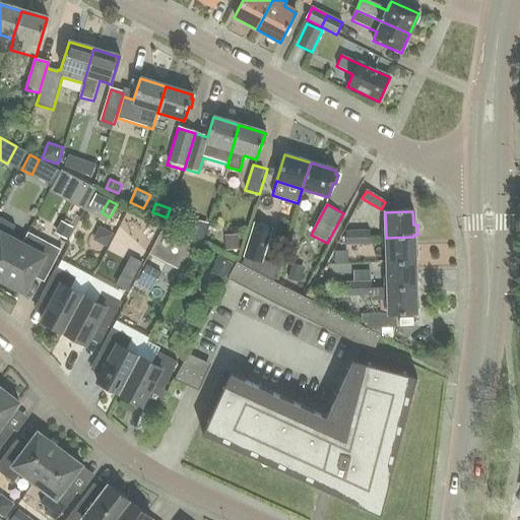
[(0,279),(3,281),(22,244),(10,237),(15,226),(0,217),(0,279)]
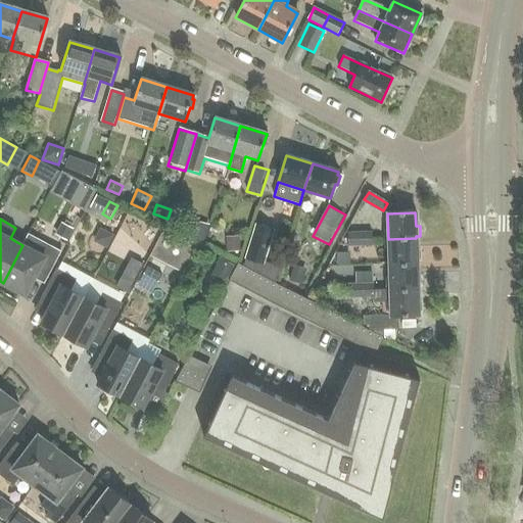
[(178,265),(191,240),(151,219),(143,234),(160,243),(155,253),(178,265)]
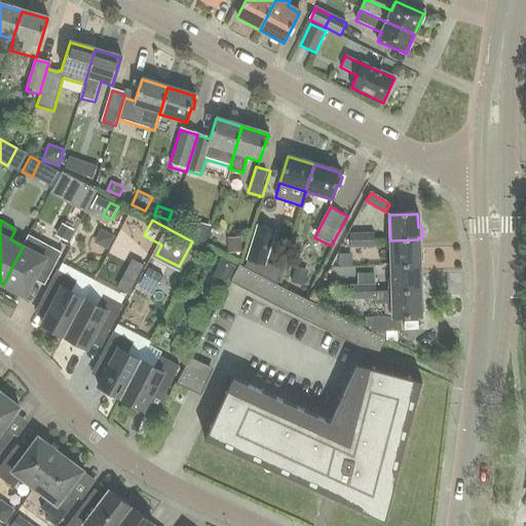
[(197,223),(193,239),(205,242),(211,226),(197,223)]
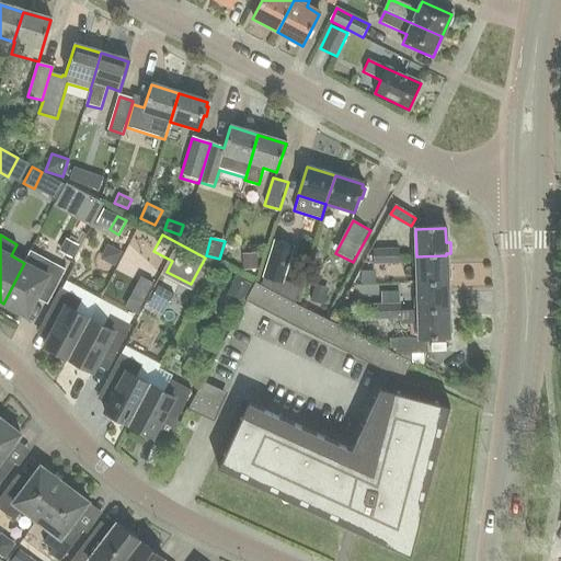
[(275,238),(271,274),(290,276),(294,240),(275,238)]
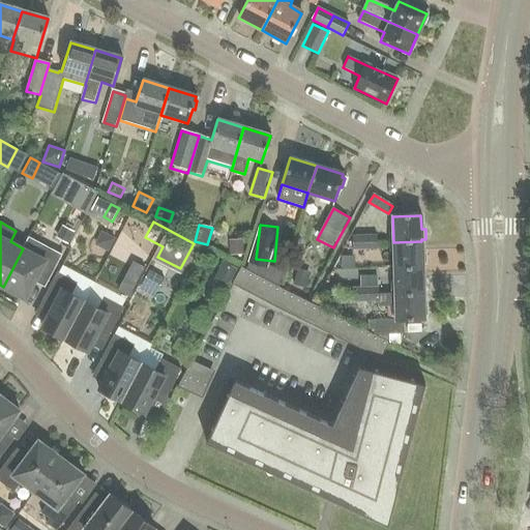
[(62,226),(56,237),(68,244),(75,232),(62,226)]
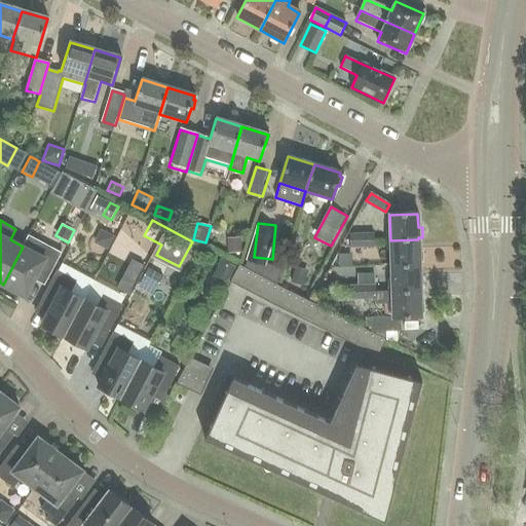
[(101,229),(94,243),(107,250),(114,236),(101,229)]
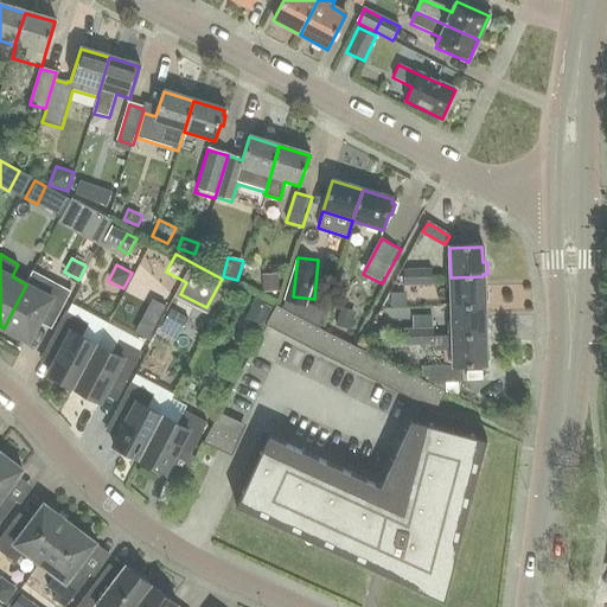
[(403,287),(417,287),(417,272),(402,272),(403,287)]
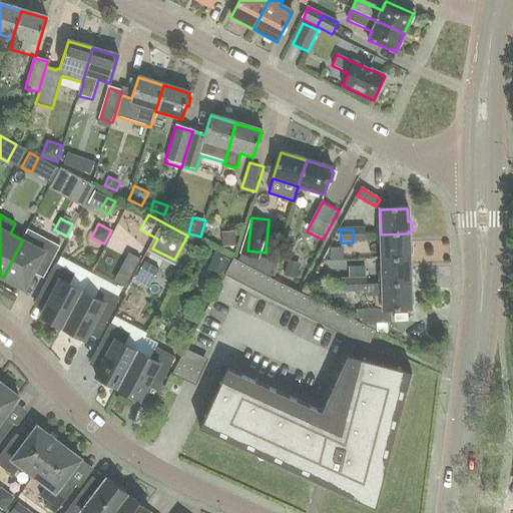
[(353,229),(353,242),(365,242),(365,229),(353,229)]
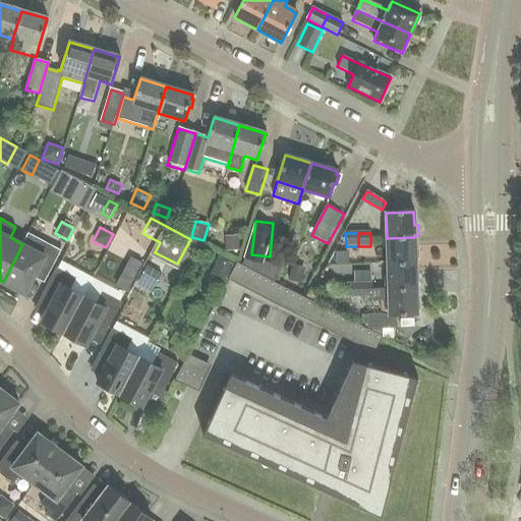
[(22,244),(2,283),(24,294),(37,273),(47,279),(61,251),(41,241),(27,234),(22,244)]
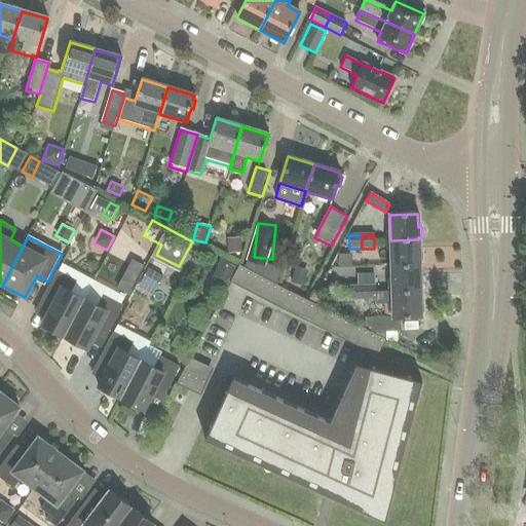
[(240,237),(228,238),(228,254),(241,253),(240,237)]
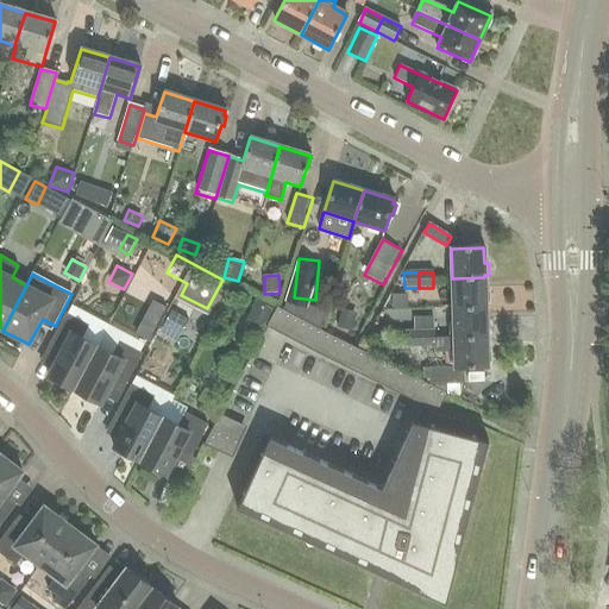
[(453,308),(485,308),(485,305),(490,305),(490,293),(485,293),(484,277),(452,278),(453,308)]
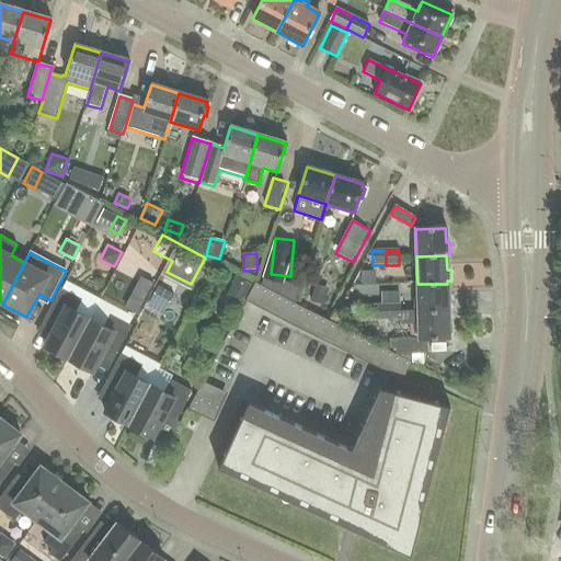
[(255,282),(249,296),(390,368),(404,376),(405,374),(411,363),(255,282)]
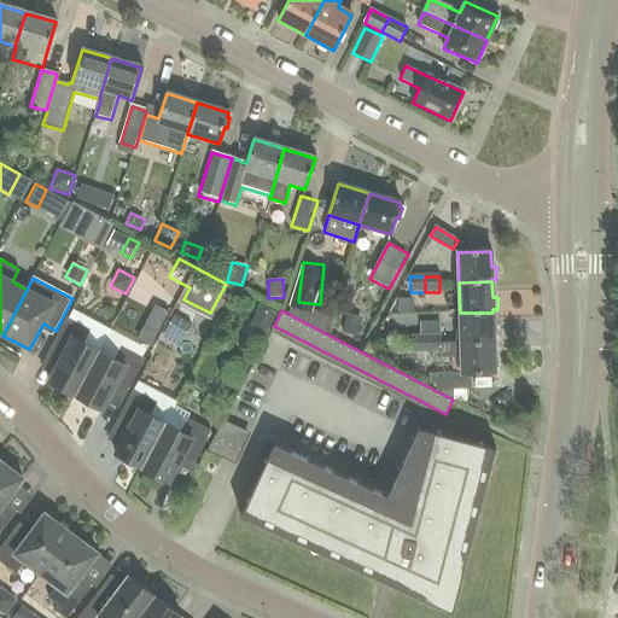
[(356,337),(362,318),(349,313),(342,332),(356,337)]
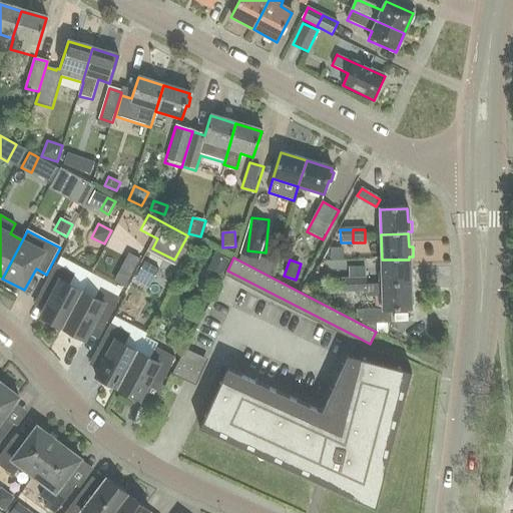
[(383,286),(410,285),(410,281),(413,281),(413,273),(409,274),(409,260),(382,260),(383,286)]
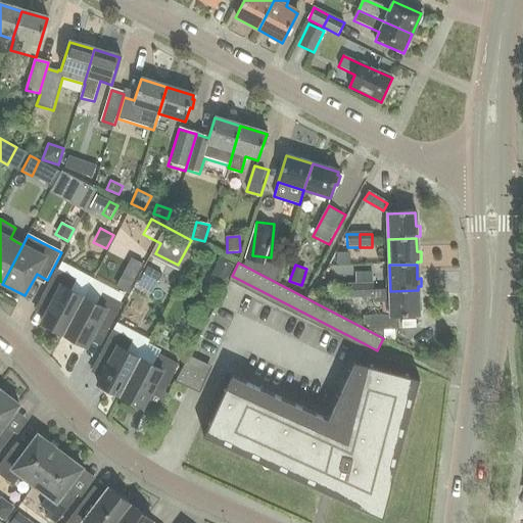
[(147,267),(140,280),(154,287),(161,274),(147,267)]
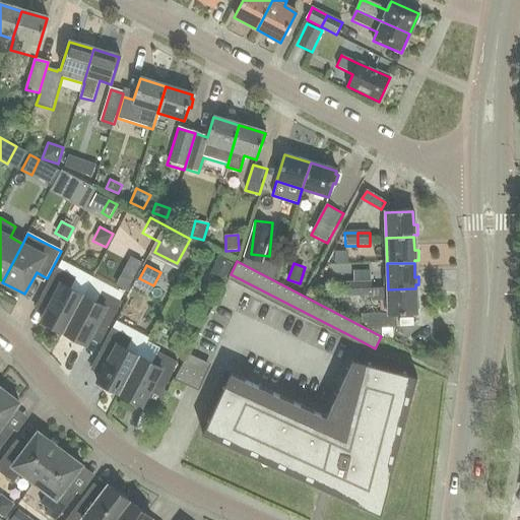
[(57,267),(43,295),(53,300),(41,321),(64,333),(83,296),(89,284),(57,267)]
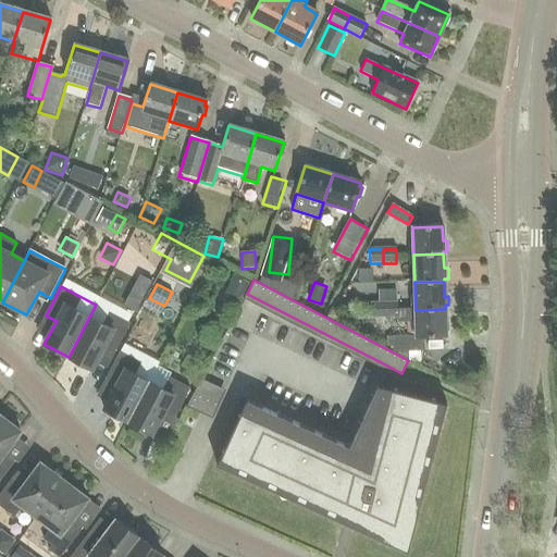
[(372,319),(385,318),(385,304),(371,304),(372,319)]
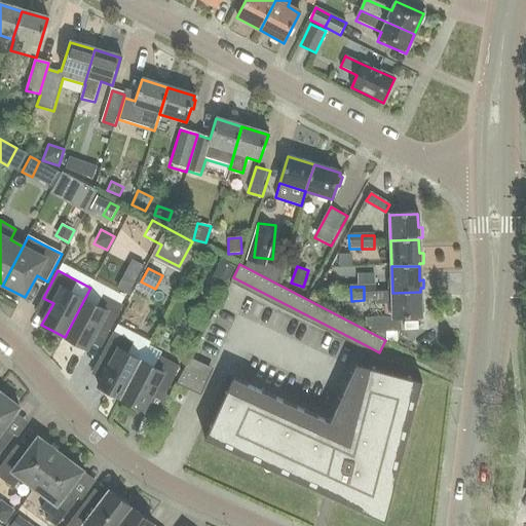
[(376,300),(376,293),(375,287),(364,287),(364,300),(376,300)]
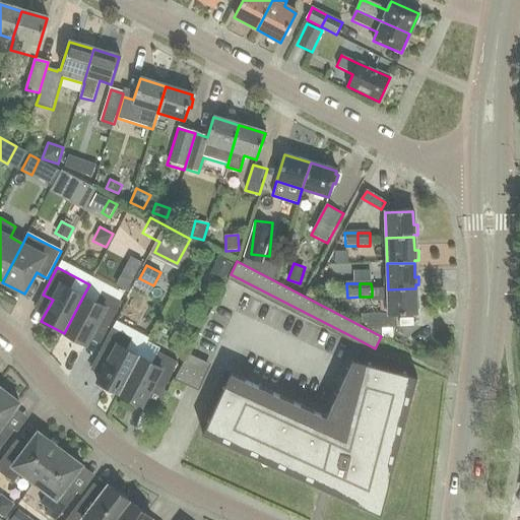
[(311,285),(305,297),(314,301),(319,290),(311,285)]
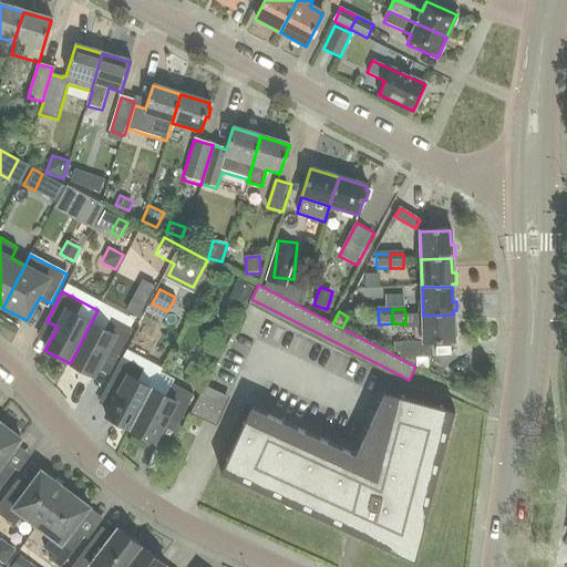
[(405,316),(405,323),(405,329),(423,329),(424,344),(454,343),(454,339),(457,339),(457,329),(453,329),(453,315),(423,316),(405,316)]
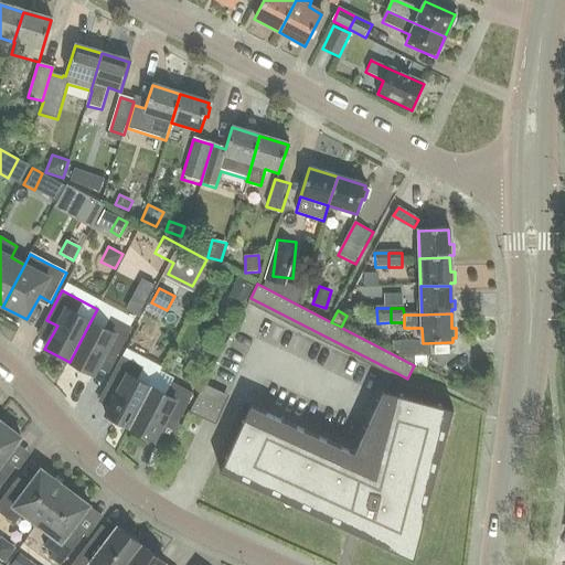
[(91,321),(70,362),(94,375),(106,352),(117,358),(132,329),(112,317),(105,329),(91,321)]
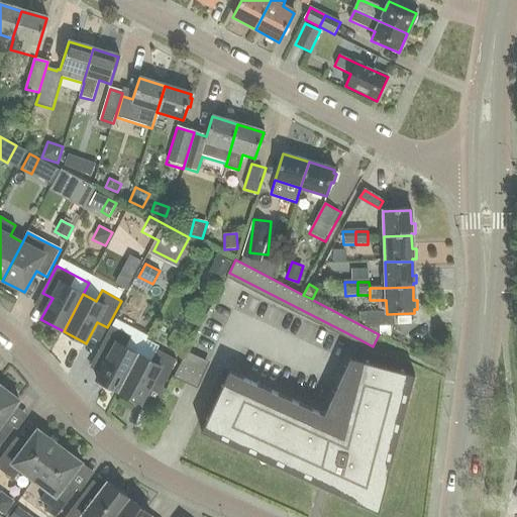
[(112,326),(98,353),(108,358),(97,380),(119,392),(138,354),(126,347),(131,337),(112,326)]
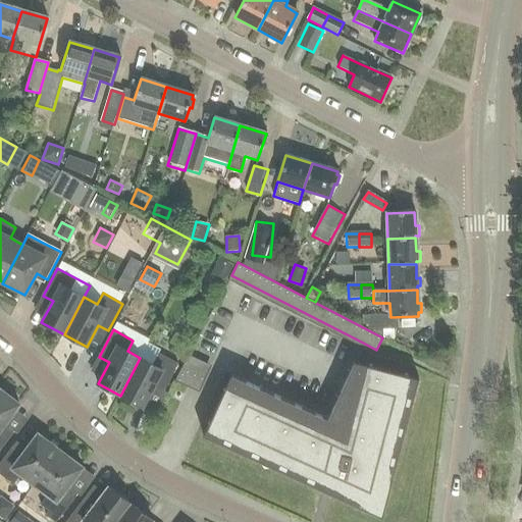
[(140,358),(120,396),(143,407),(154,386),(164,392),(178,365),(159,354),(153,365),(140,358)]
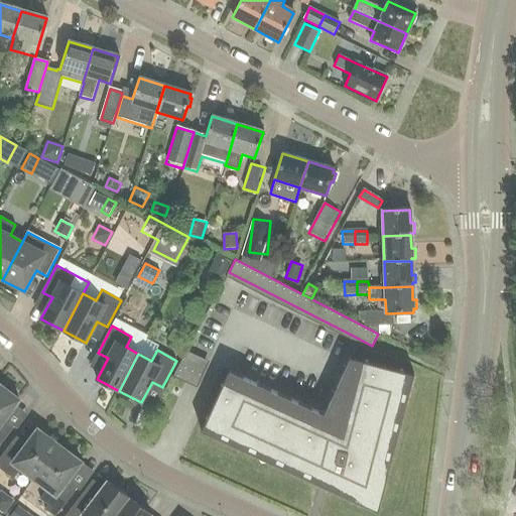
[(197,387),(209,362),(186,352),(173,376),(197,387)]
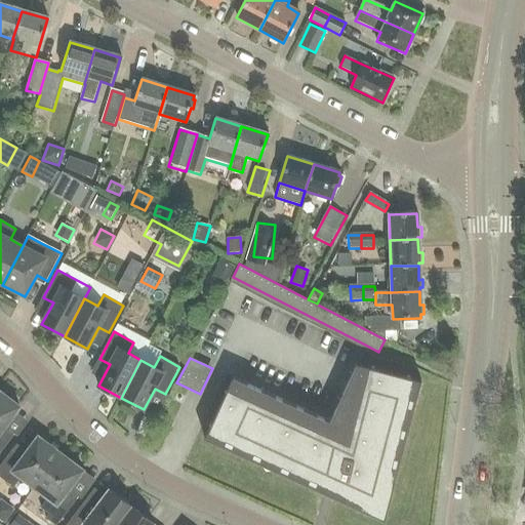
[(385,521),(421,380),(356,363),(329,420),(234,376),(205,438),(385,521)]
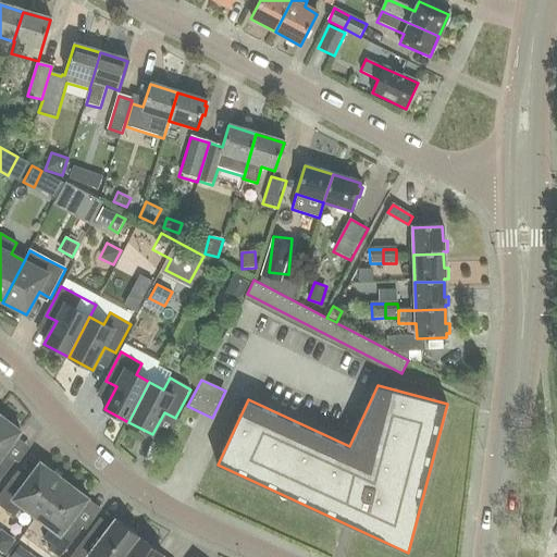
[(0,415),(0,481),(16,460),(5,453),(21,432),(0,415)]
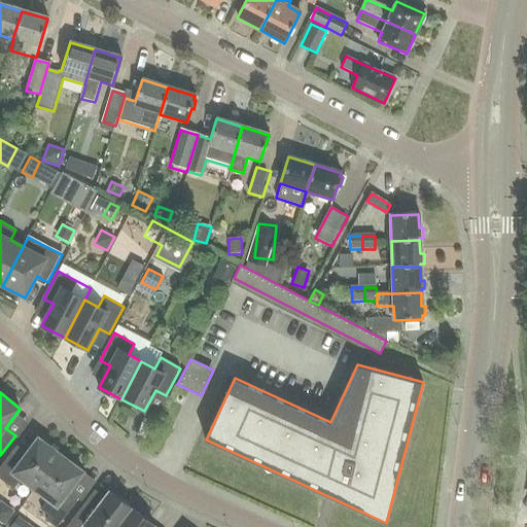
[(35,489),(61,455),(38,437),(23,457),(13,450),(0,466),(0,478),(12,488),(21,479),(35,489)]
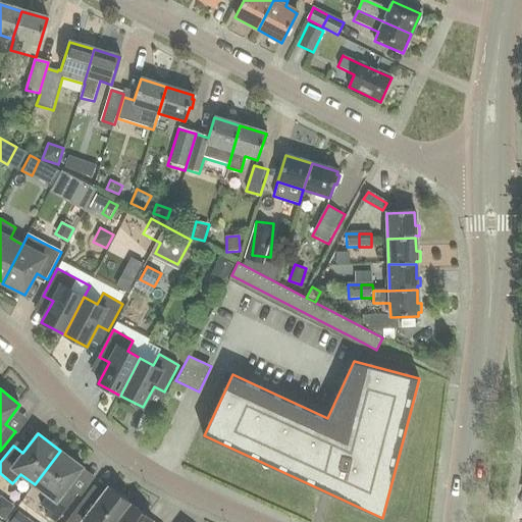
[(60,451),(35,484),(48,494),(41,505),(49,511),(46,515),(55,521),(56,521),(77,494),(67,486),(82,467),(60,451)]
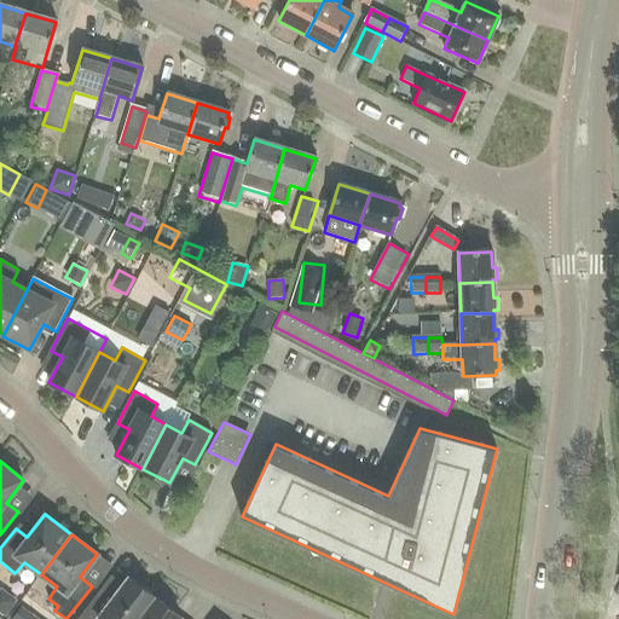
[(100,593),(79,618),(138,618),(155,597),(128,578),(111,601),(100,593)]
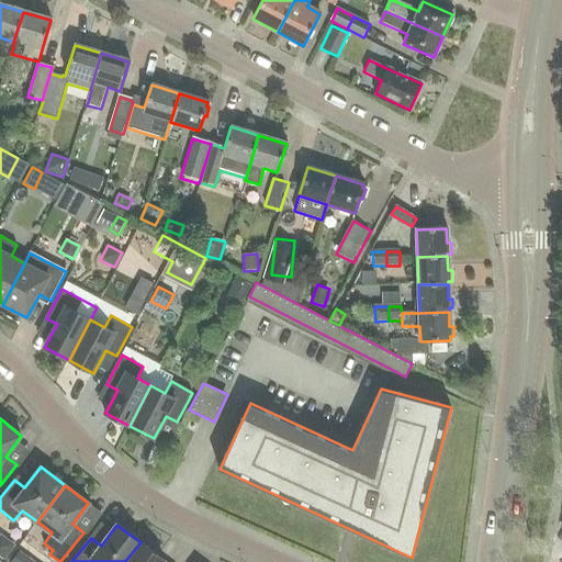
[(141,542),(125,561),(163,561),(165,561),(141,542)]
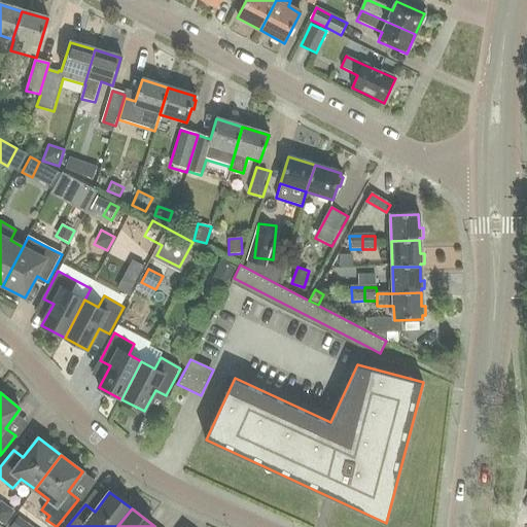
[(33,526),(19,517),(10,526),(33,526)]
